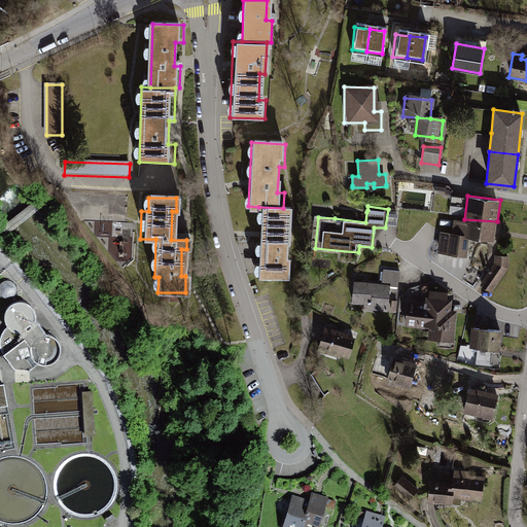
[(290,239),(292,208),(283,208),(258,207),(254,280),(289,281),(290,268),(283,267),(285,239),(290,239)]
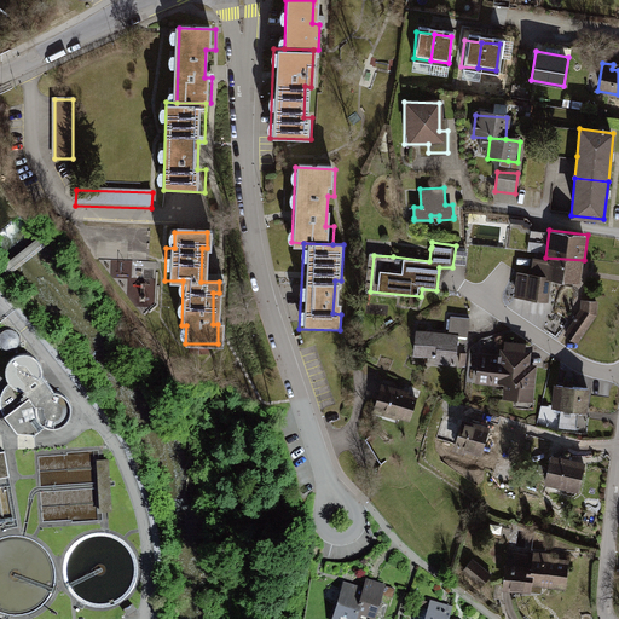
[(580,282),(584,260),(545,258),(533,256),(531,272),(519,271),(515,296),(548,300),(550,278),(580,282)]
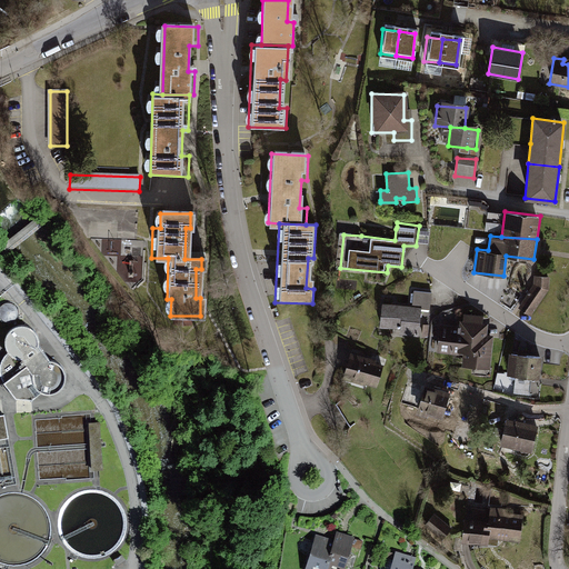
[(547,277),(537,277),(537,285),(520,307),(529,312),(547,288),(547,277)]
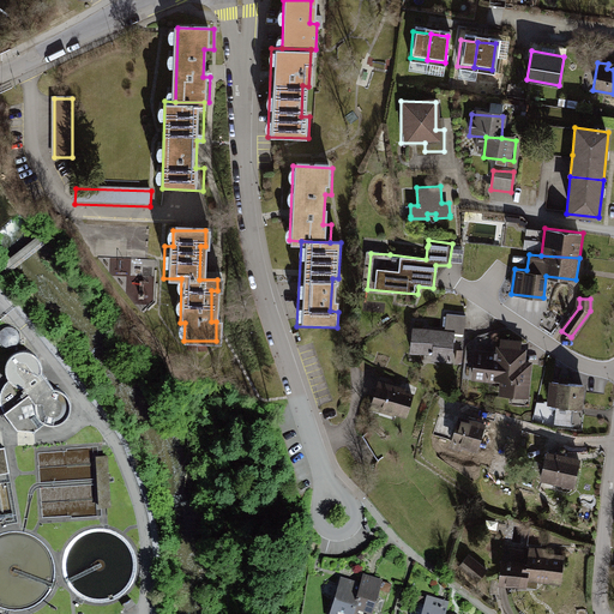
[(445,333),(413,331),(410,351),(435,354),(435,360),(447,361),(450,333),(463,335),(464,317),(446,315),(445,333)]
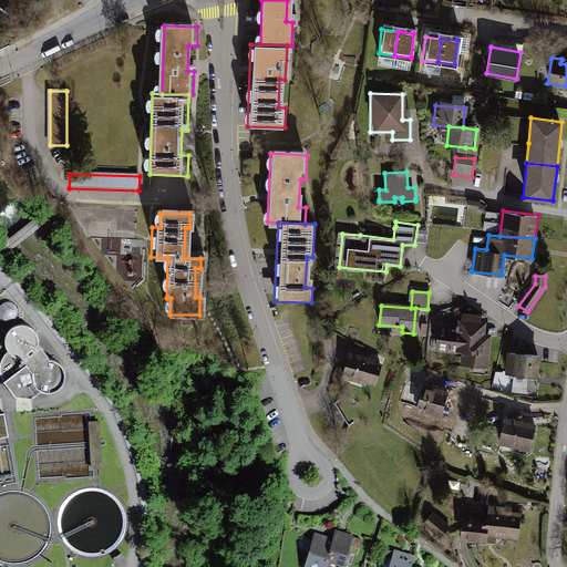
[(0,303),(0,318),(3,320),(8,322),(12,321),(17,319),(19,315),(20,310),(18,305),(14,301),(10,300),(4,300),(0,303)]
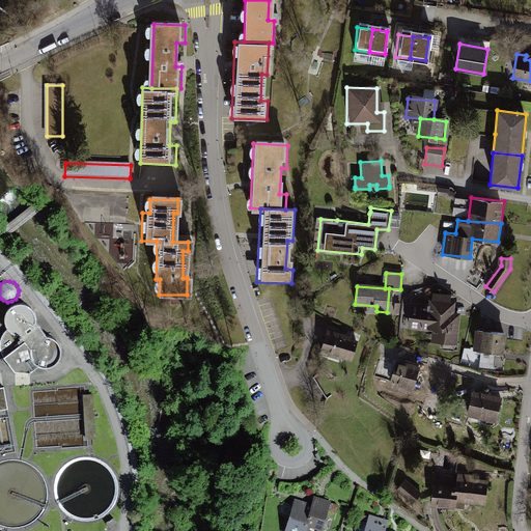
[(44,367),(48,367),(53,366),(56,364),(59,360),(61,356),(62,352),(61,346),(59,342),(57,339),(54,337),(51,336),(47,335),(36,322),(36,318),(36,315),(34,311),(32,307),(28,305),(24,303),(19,303),(15,304),(10,306),(7,309),(5,314),(4,318),(5,323),(6,326),(7,328),(5,332),(2,335),(1,339),(0,342),(0,345),(0,348),(1,353),(4,357),(15,370),(30,372),(38,366),(44,367)]
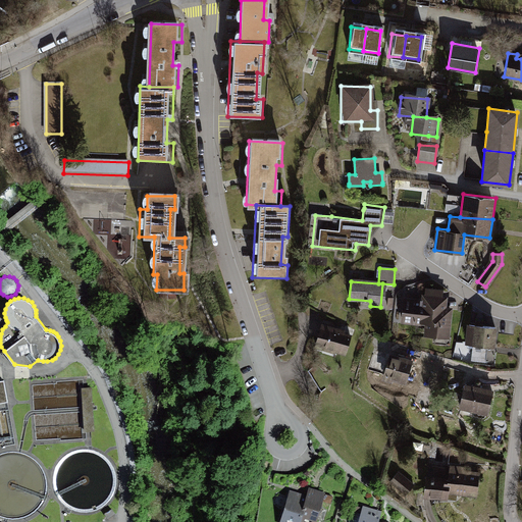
[(424,305),(406,303),(405,322),(428,324),(428,332),(448,334),(450,312),(440,311),(441,302),(424,300),(424,305)]
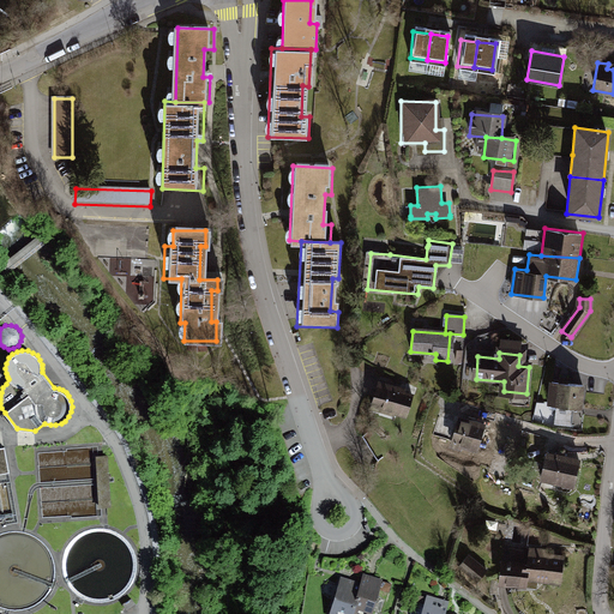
[(584,386),(549,383),(547,409),(555,410),(554,425),(569,426),(571,408),(582,409),(584,386)]
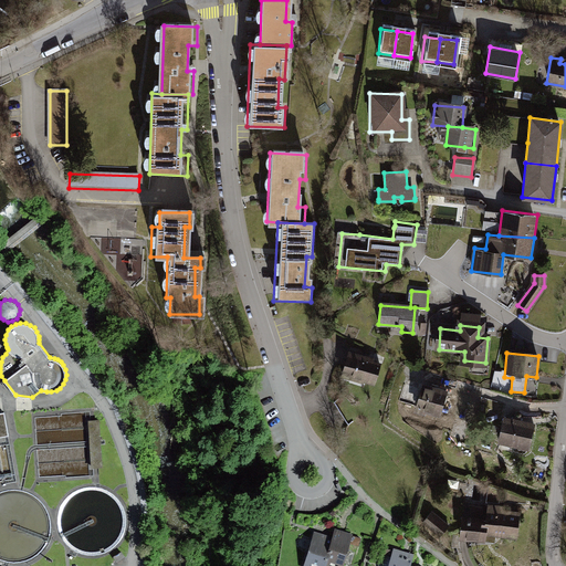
[(350,380),(353,375),(363,378),(362,381),(373,385),(379,365),(349,355),(342,377),(350,380)]
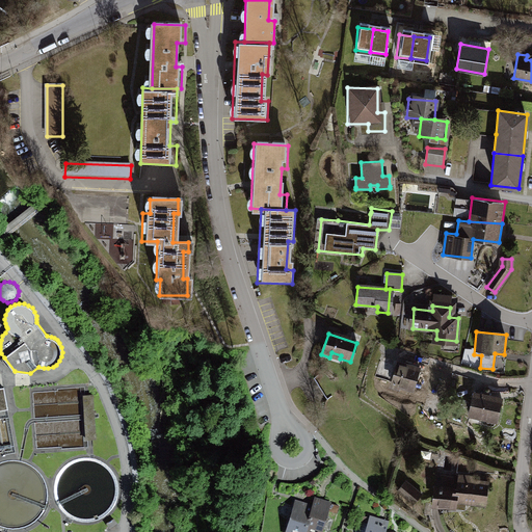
[(418,369),(396,364),(391,383),(414,389),(418,369)]
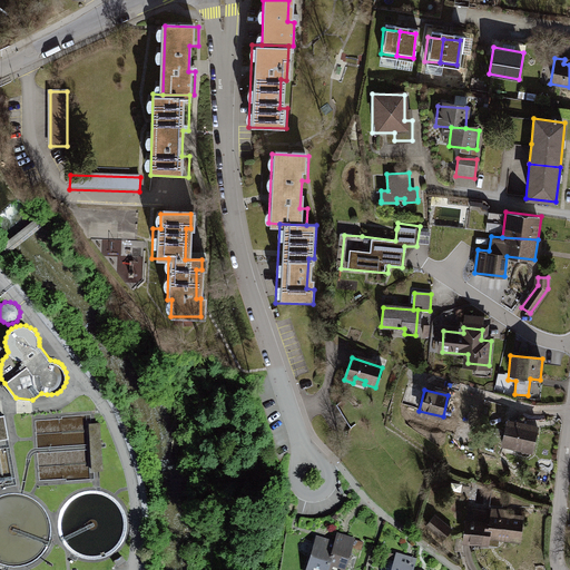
[(91,421),(90,414),(61,416),(62,419),(36,421),(39,481),(66,479),(66,481),(95,479),(95,473),(90,473),(87,421),(91,421)]
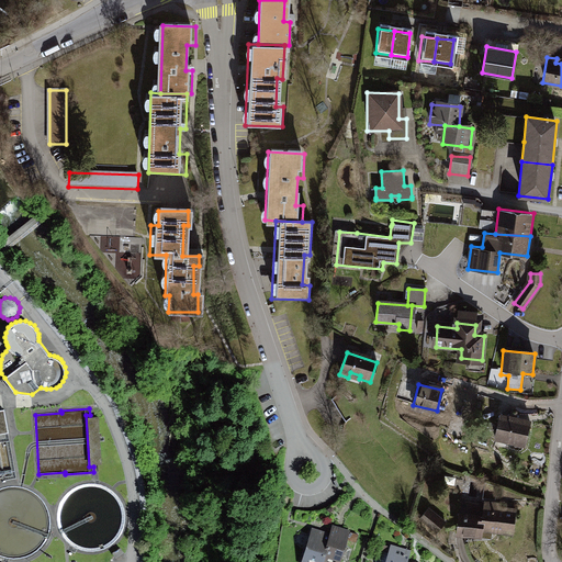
[(99,416),(88,417),(91,464),(102,463),(99,416)]
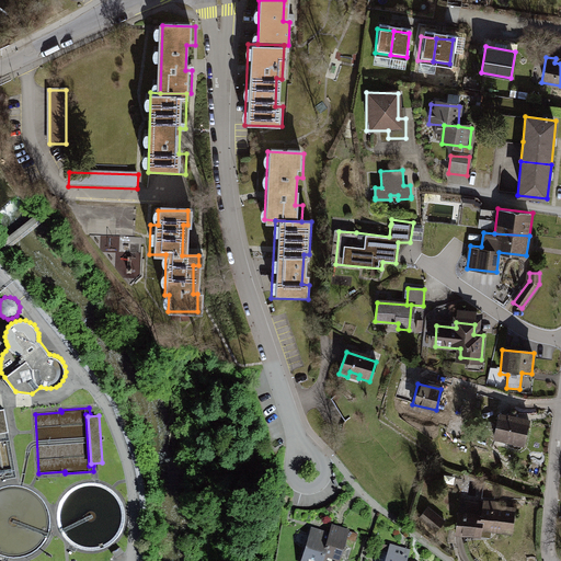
[(526,424),(496,418),(492,439),(522,446),(526,424)]
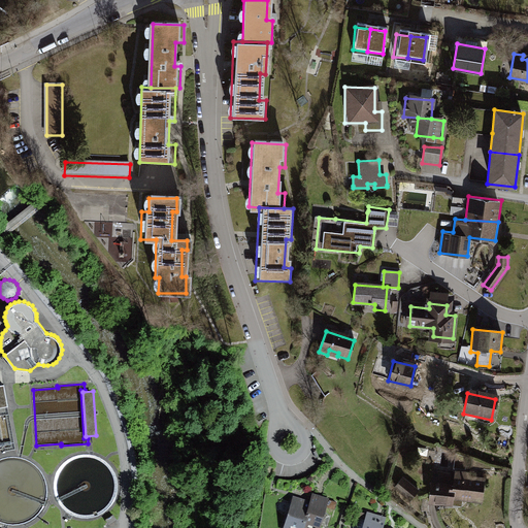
[(3,452),(15,450),(9,414),(0,415),(0,449),(2,449),(3,452)]
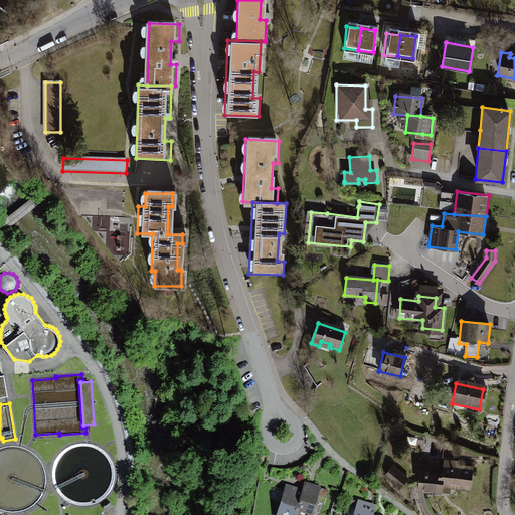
[(441,447),(432,445),(430,457),(439,459),(441,447)]
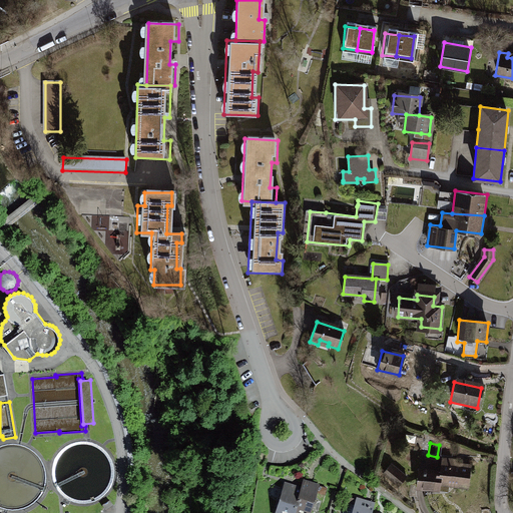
[(95,447),(84,444),(73,446),(64,452),(58,461),(55,471),(57,482),(62,491),(71,498),(82,500),(93,499),(102,493),(108,484),(111,473),(109,463),(104,453),(95,447)]
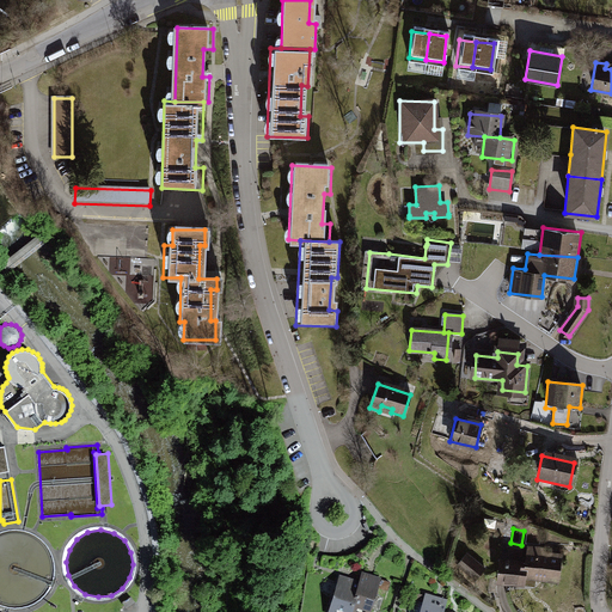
[(32,537),(20,533),(10,533),(0,536),(0,603),(11,606),(22,606),(34,603),(42,595),(49,586),(53,575),(53,563),(49,552),(42,543),(32,537)]
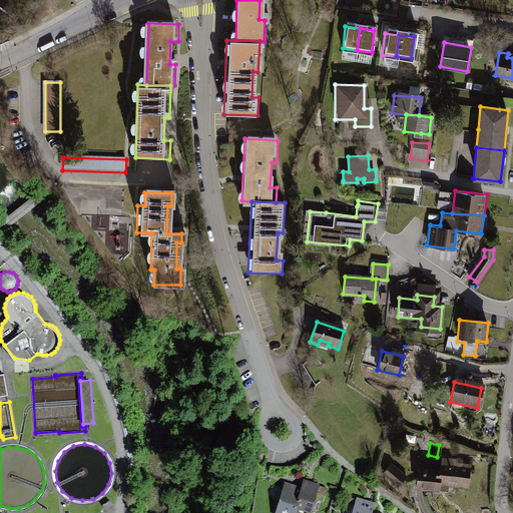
[(472,468),(442,462),(438,479),(420,475),(418,486),(417,490),(422,491),(426,492),(437,494),(439,486),(467,492),(472,468)]
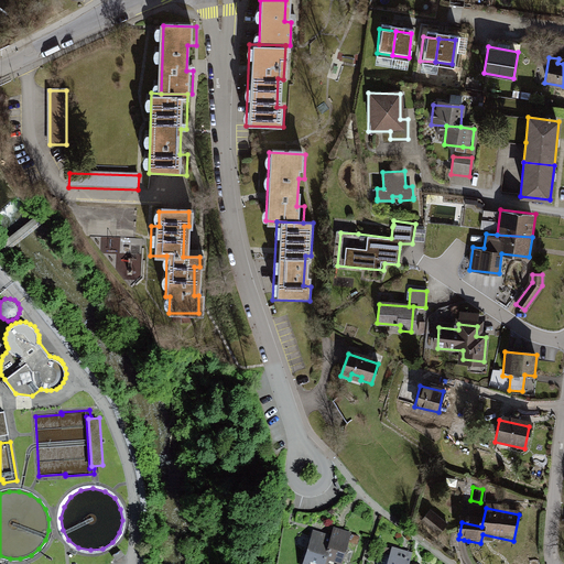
[(445,525),(429,511),(423,518),(419,522),(435,537),(442,529),(445,525)]
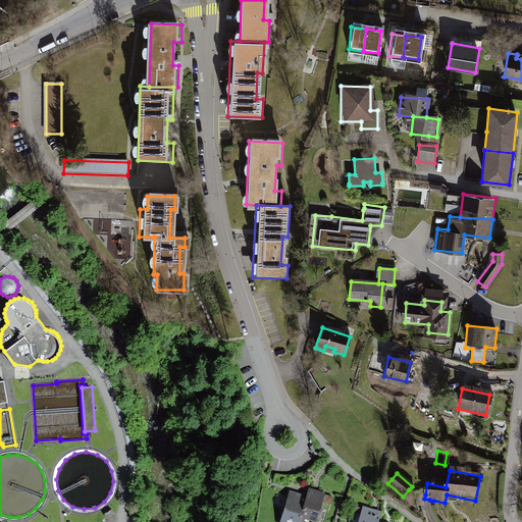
[(313,484),(304,516),(319,520),(328,489),(318,486),(313,484)]
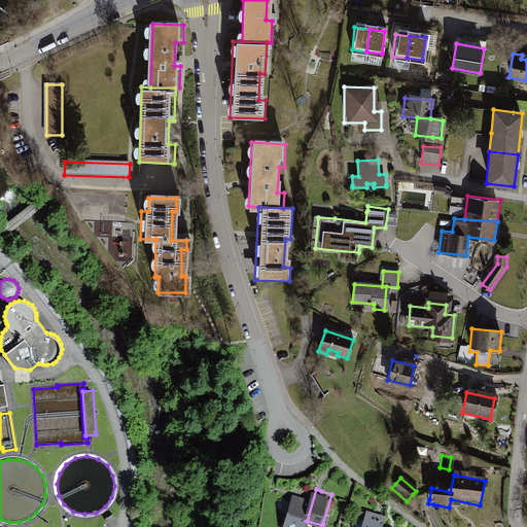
[(296,526),(304,526),(314,497),(296,492),(287,524),(296,526)]
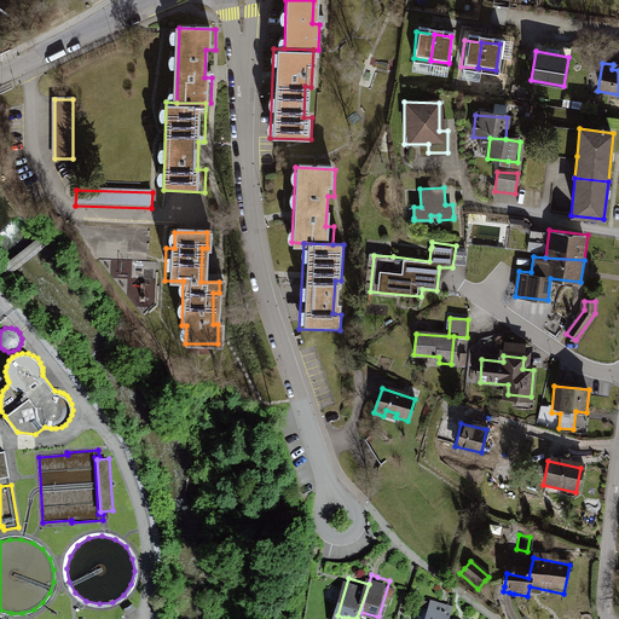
[(445,618),(449,606),(429,601),(427,609),(418,607),(415,617),(422,618),(445,618)]
